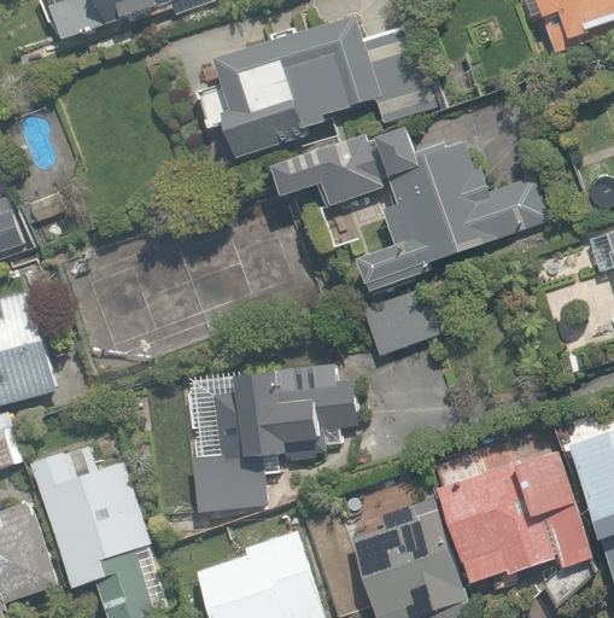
[(72,0),(51,7),(63,40),(174,0),(210,0),(211,1),(214,0),(72,0)]
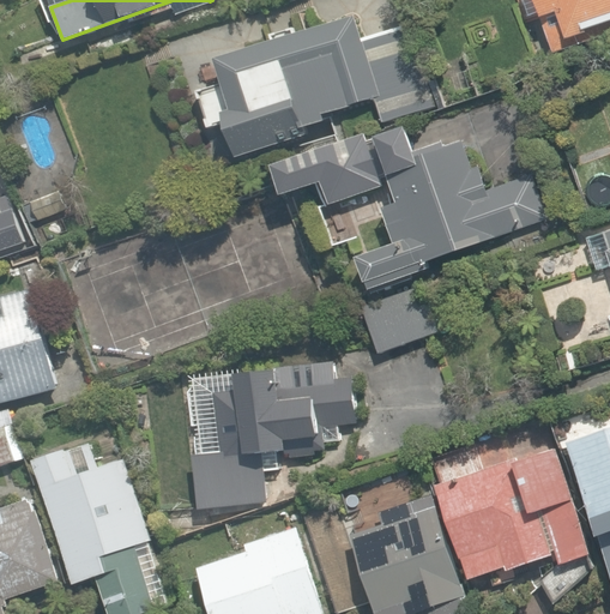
[(609,0),(531,0),(549,53),(609,32),(609,0)]
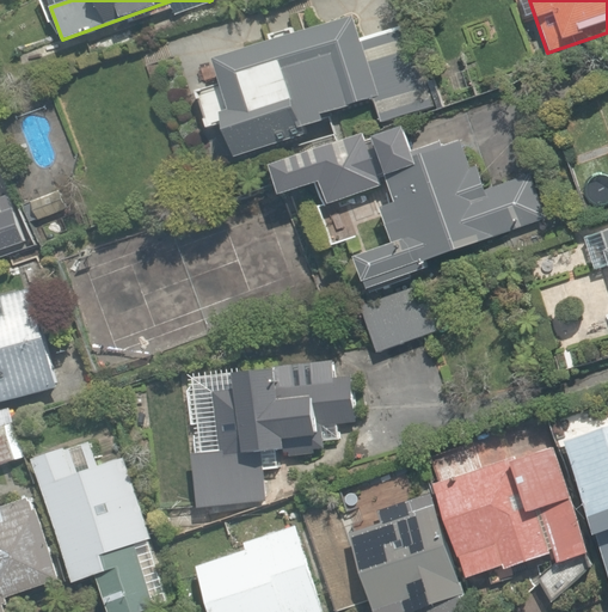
[(360,40),(354,19),(214,60),(221,85),(196,93),(207,129),(223,124),(234,159),(307,138),(305,129),(326,123),(324,115),(373,101),(380,126),(433,110),(407,26),(360,40)]
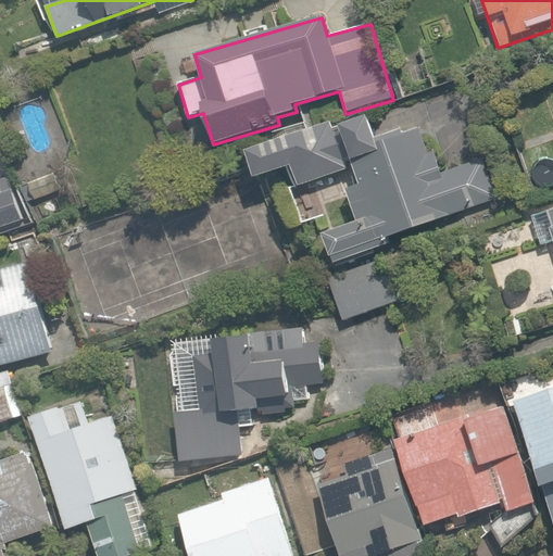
[(331,255),(334,263),(387,244),(385,239),(494,201),(479,158),(439,172),(431,151),(425,153),(416,127),(412,129),(411,126),(399,130),(398,127),(373,136),(365,115),(330,127),(328,122),(246,150),(255,178),(290,165),(298,186),(344,169),(342,162),(349,160),(363,200),(349,204),(355,222),(322,234),(330,256),(331,255)]
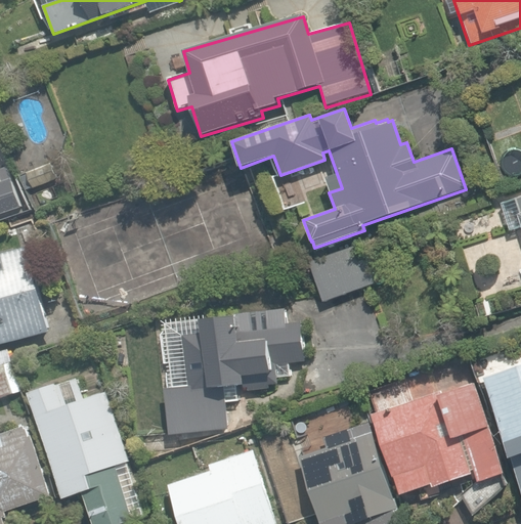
[(50,164),(25,173),(31,189),(56,180),(50,164)]
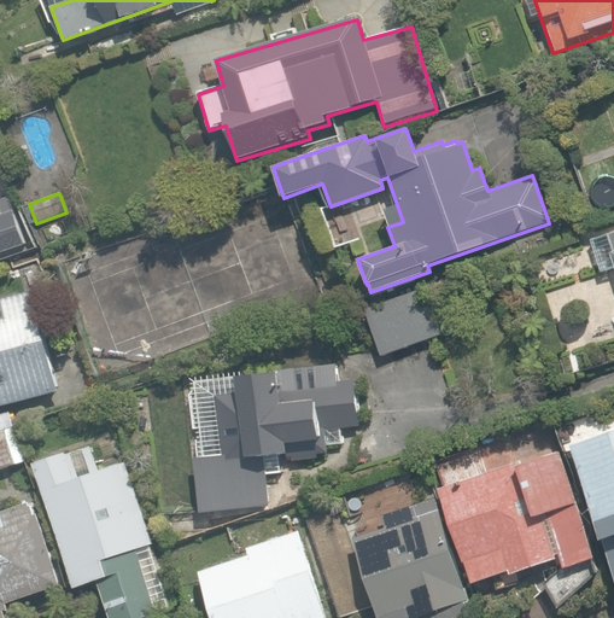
[(613,314),(612,316),(613,324),(613,229),(586,239),(597,272),(612,267),(613,273),(613,314)]
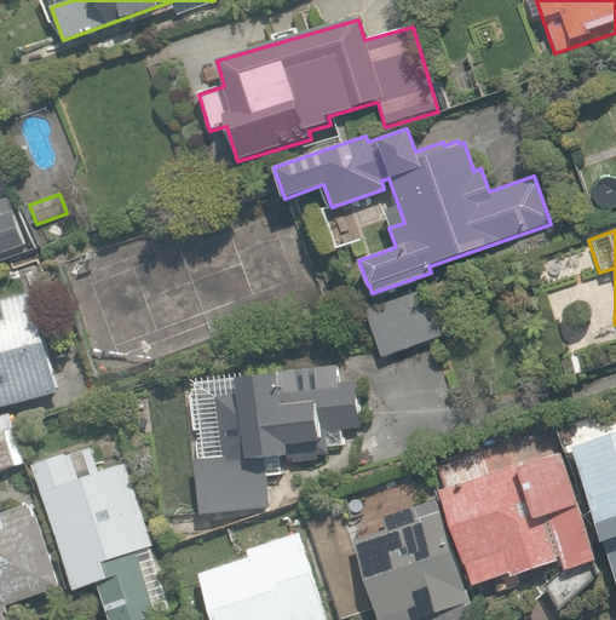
[(362,308),(379,360),(439,339),(422,288),(392,298),(367,306),(362,308)]
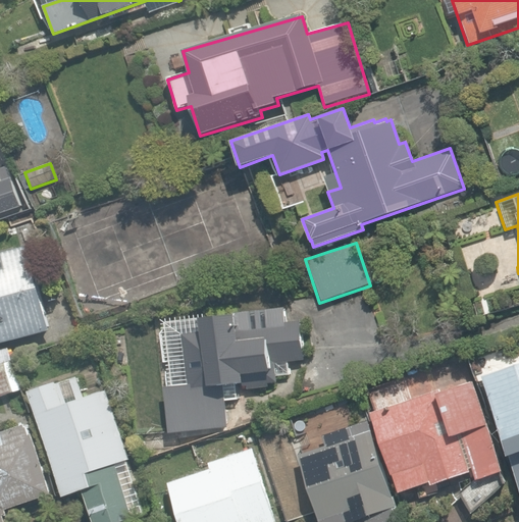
[(0,397),(12,394),(3,361),(9,359),(4,343),(46,330),(22,247),(0,253),(0,397)]
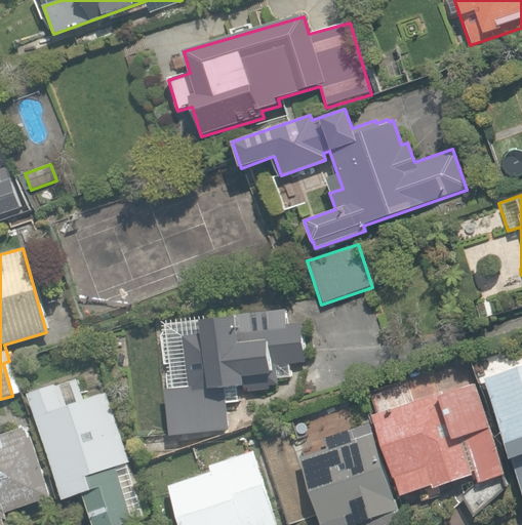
[(164,389),(168,436),(227,430),(223,387),(244,385),(245,392),(276,389),(275,378),(288,377),(286,363),(302,362),(298,323),(284,324),(283,310),(236,314),(236,317),(201,321),(202,334),(183,336),(188,387),(164,389)]
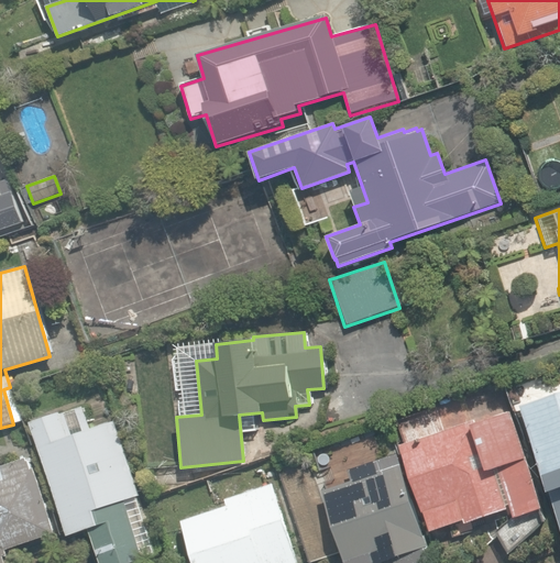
[(559,394),(519,408),(548,495),(559,490),(559,394)]
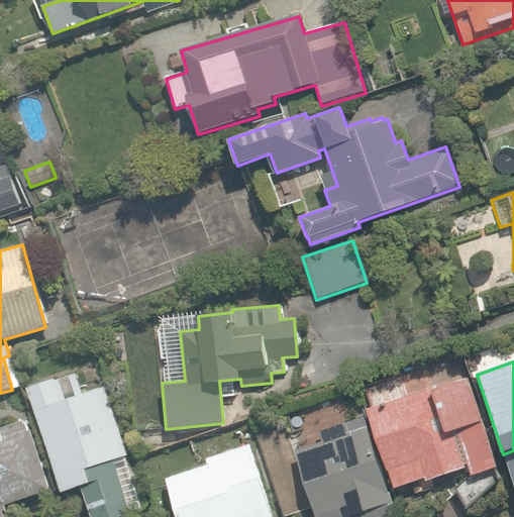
[(81,485),(92,516),(115,516),(131,512),(113,458),(125,454),(101,387),(80,394),(72,371),(25,387),(62,492),(81,485)]
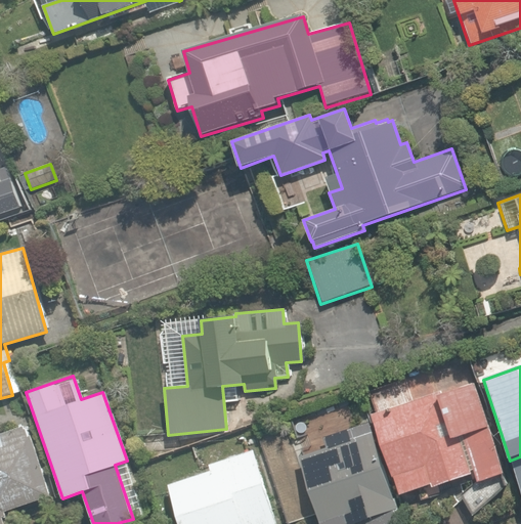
[(458,494),(471,515),(504,486),(500,473),(502,473),(470,383),(439,394),(438,390),(371,413),(392,476),(393,476),(399,493),(428,483),(430,487),(470,473),(469,471),(472,469),(475,478),(458,494)]
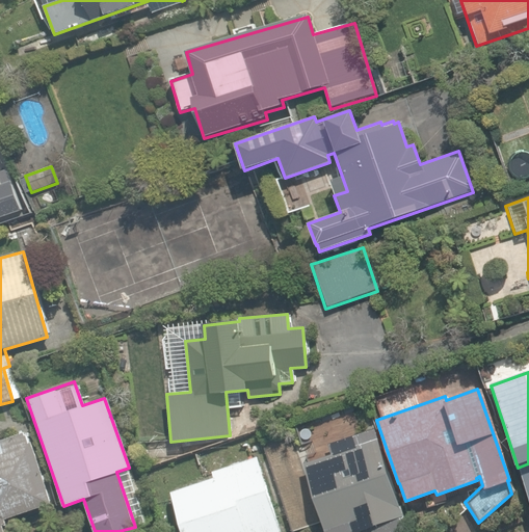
[(403,531),(398,517),(402,515),(372,428),(324,444),(328,453),(300,462),(324,531),(403,531)]
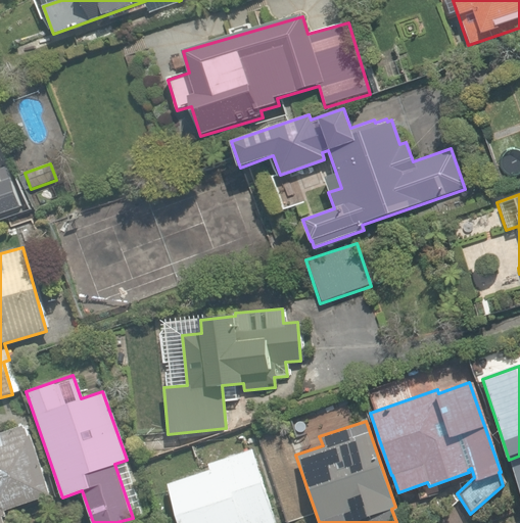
[(0,522),(5,522),(3,518),(11,515),(9,511),(51,496),(26,423),(0,431),(0,522)]
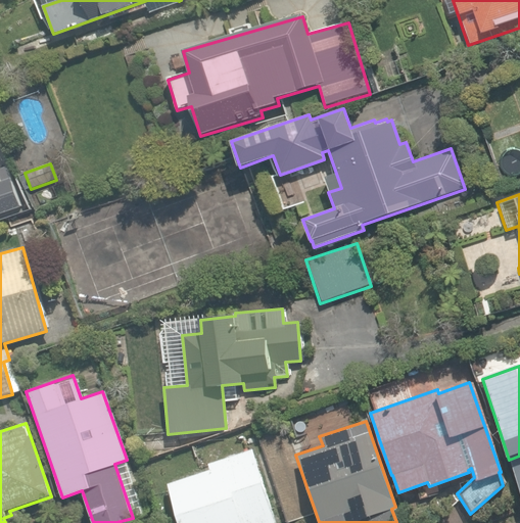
[(167,483),(180,522),(272,522),(275,522),(249,448),(205,464),(207,469),(167,483)]
